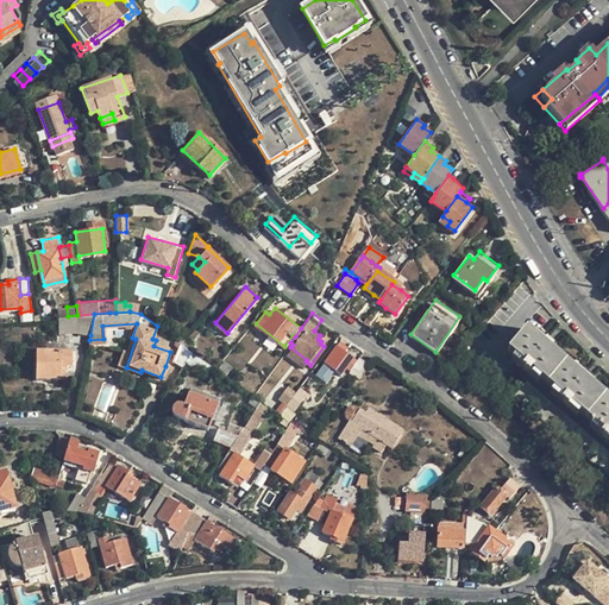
[(76,332),(90,335),(94,314),(80,315),(77,315),(76,332)]
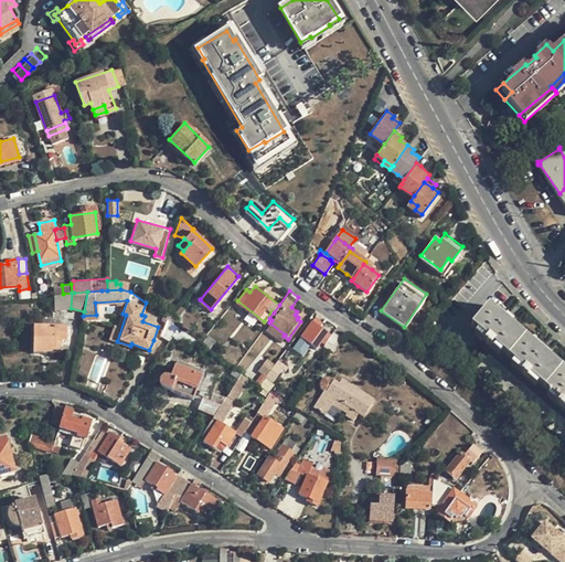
[(56,309),(71,308),(72,293),(63,294),(55,294),(56,309)]
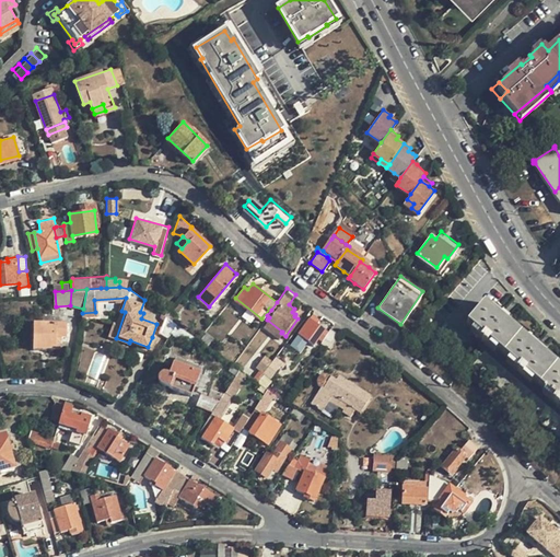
[(559,364),(483,299),(466,318),(471,324),(470,326),(494,347),(497,345),(509,355),(505,357),(531,379),(533,375),(545,385),(543,389),(559,404),(559,364)]
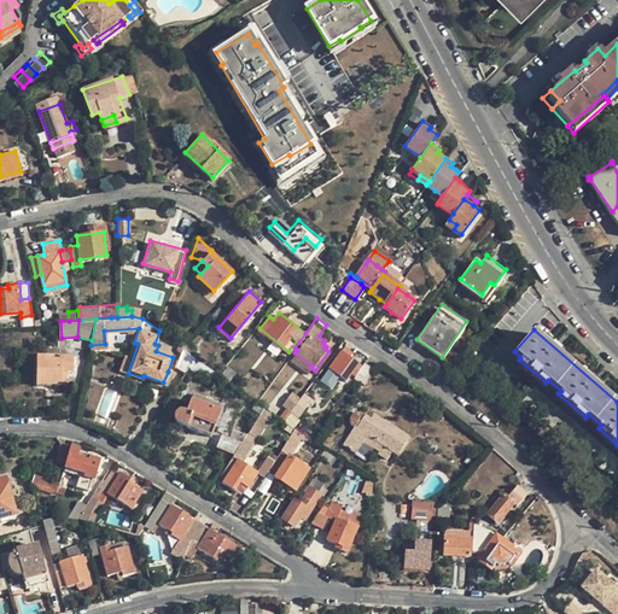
[(198,346),(186,338),(185,339),(181,345),(192,354),(198,346)]
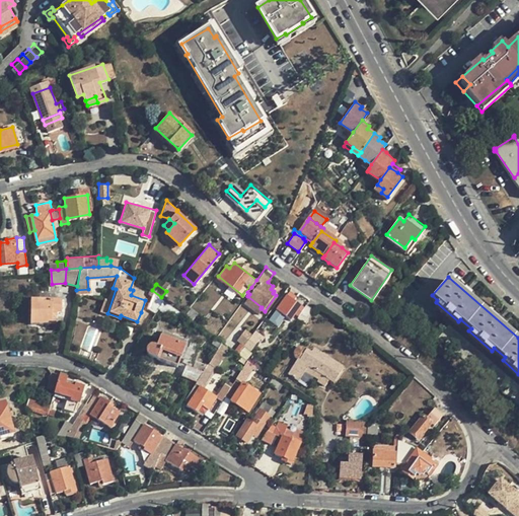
[(101,310),(107,313),(116,289),(113,288),(108,299),(104,298),(101,310)]
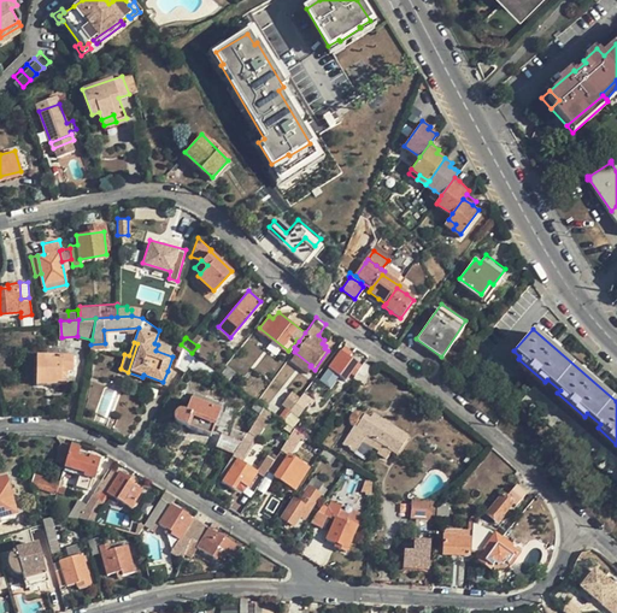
[(350,371),(354,375),(360,364),(350,355),(352,352),(344,346),(329,365),(339,373),(345,377),(350,371)]
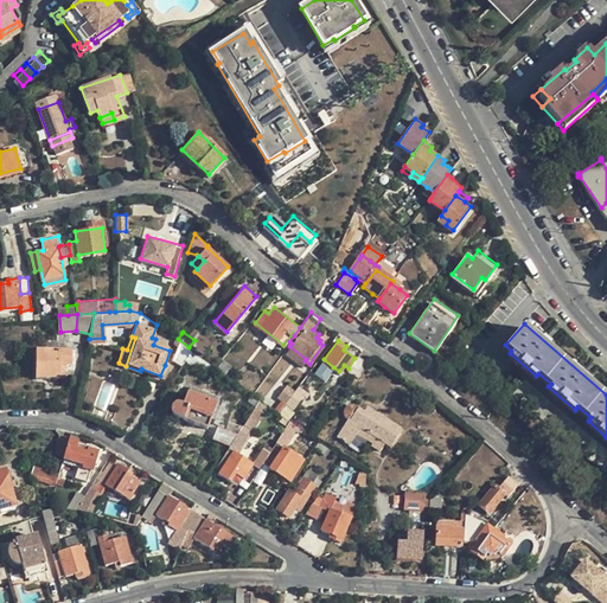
[(181,365),(185,359),(187,355),(191,351),(179,344),(173,359),(181,365)]
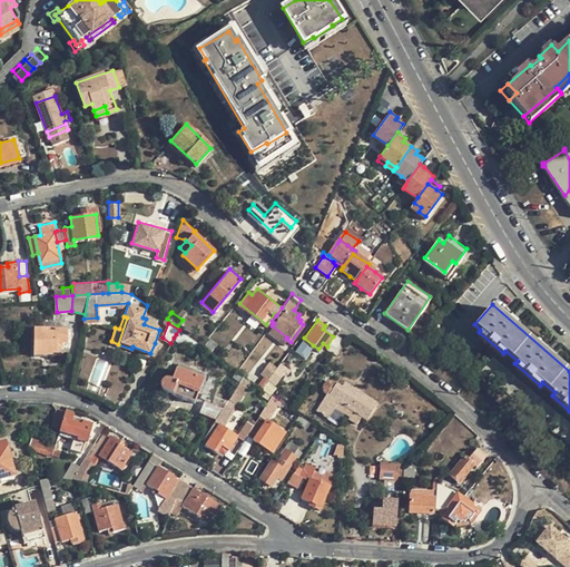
[(284,343),(286,339),(287,338),(272,325),(268,331),(284,343)]
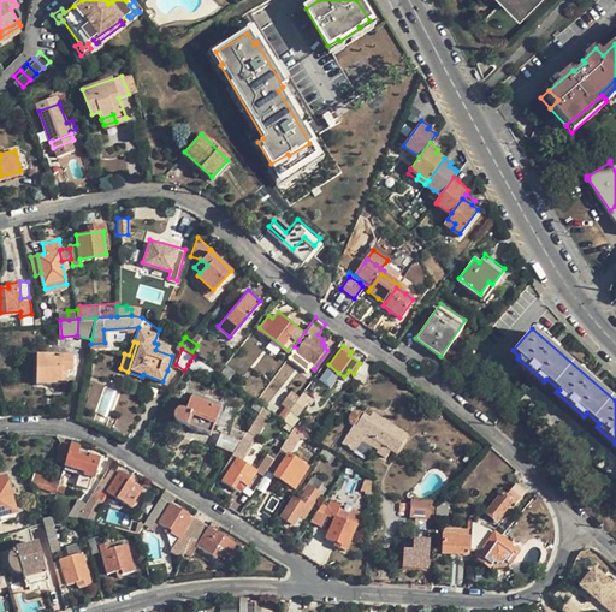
[(73,355),(37,354),(36,381),(52,382),(52,381),(66,381),(67,369),(72,369),(73,355)]
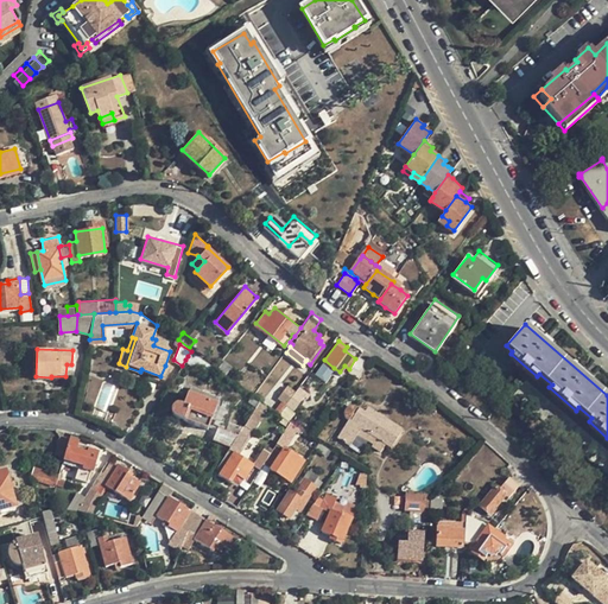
[(214,366),(192,350),(191,351),(188,356),(185,360),(192,366),(198,363),(211,373),(214,369),(213,368),(214,366)]
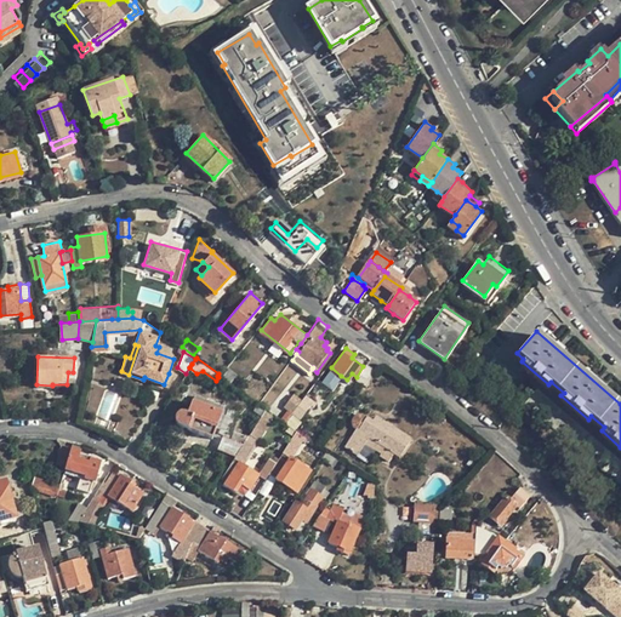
[(365,363),(363,366),(357,377),(355,377),(366,383),(376,369),(365,363)]
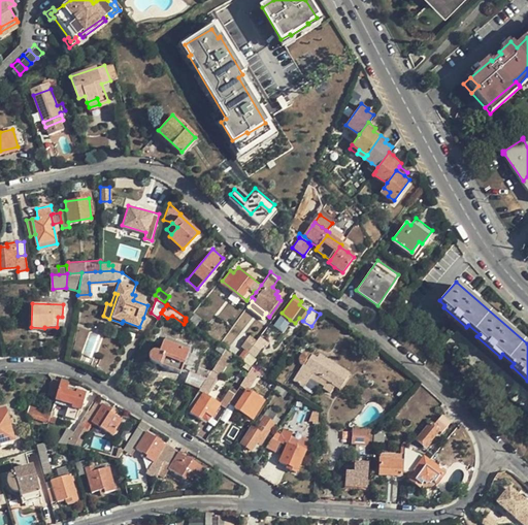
[(194,312),(188,320),(195,324),(201,317),(194,312)]
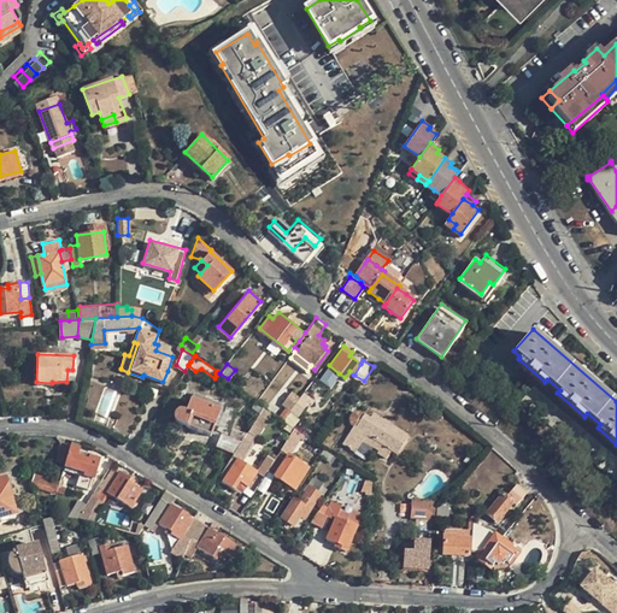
[(329,385),(339,373),(329,365),(319,378),(329,385)]
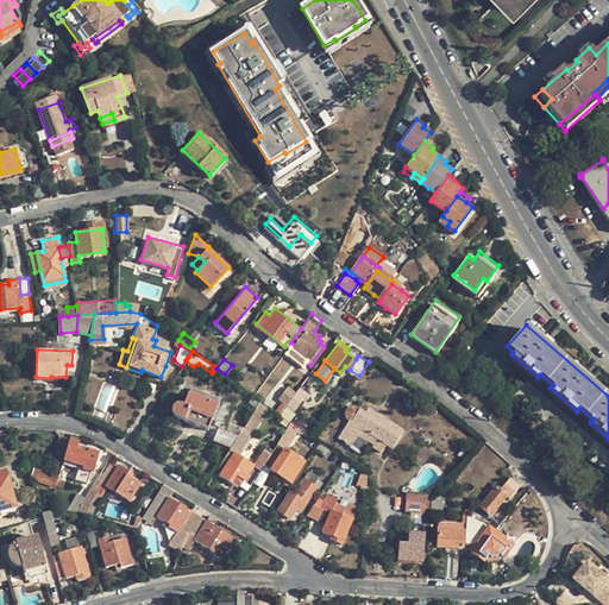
[(95,404),(115,409),(113,418),(124,421),(126,411),(130,413),(136,388),(101,380),(95,404)]
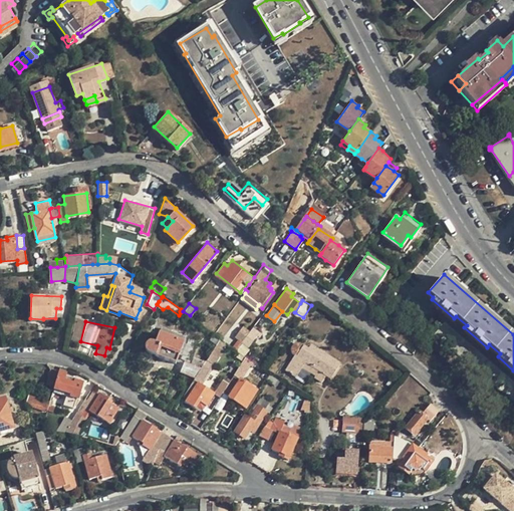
[(185,335),(161,326),(156,341),(153,340),(151,339),(148,340),(146,342),(145,343),(145,346),(146,349),(148,350),(175,360),(185,335)]
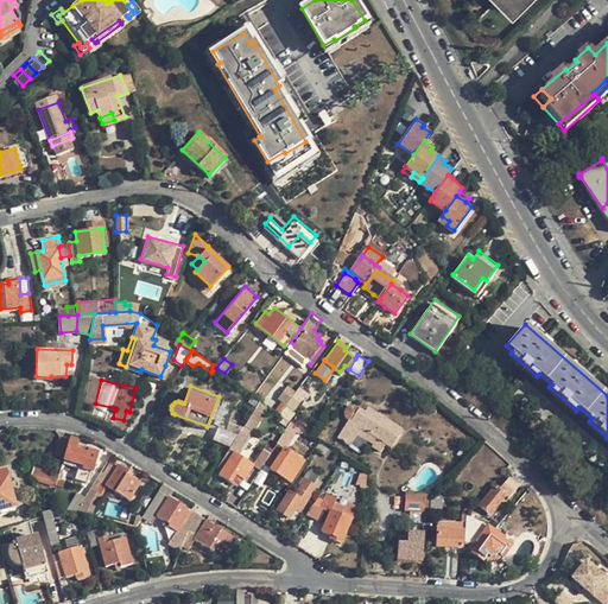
[(283,400),(276,409),(279,412),(283,406),(293,392),(286,386),(279,396),(283,400)]
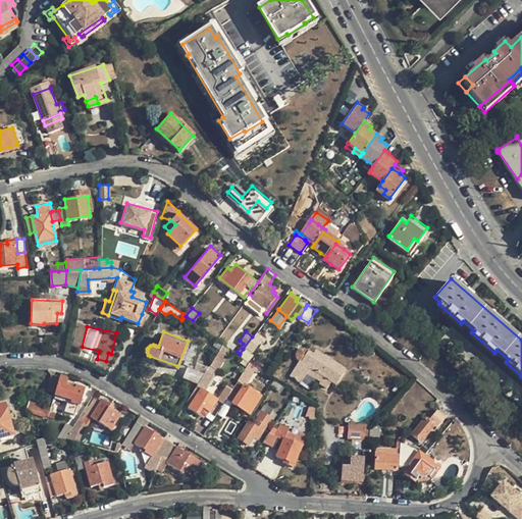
[(264,339),(256,331),(252,336),(243,349),(245,351),(247,350),(251,353),(257,345),(259,346),(264,339)]
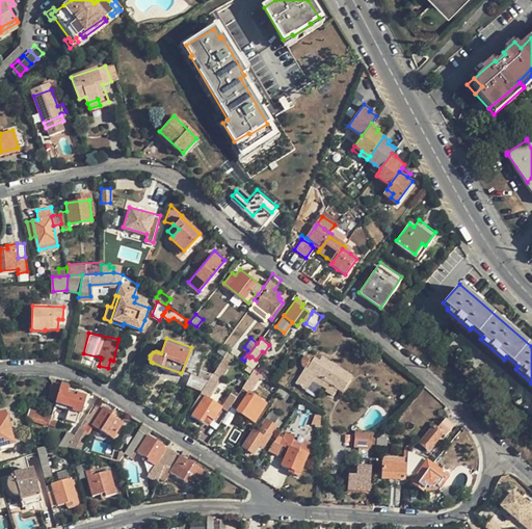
[(231,354),(227,351),(222,356),(220,360),(225,363),(231,354)]
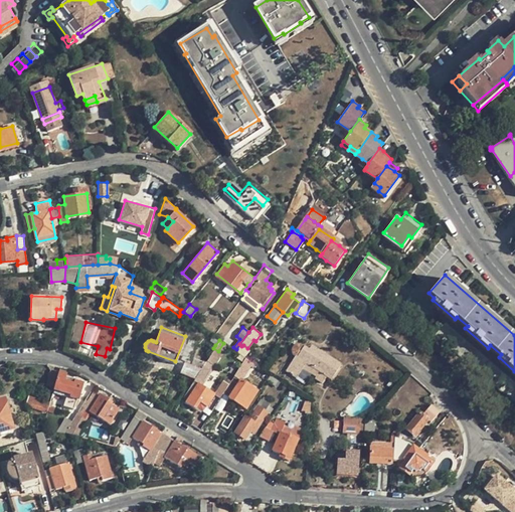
[(319,369),(316,373),(315,375),(322,380),(326,374),(330,376),(339,362),(314,346),(311,349),(308,347),(300,342),(298,341),(295,342),(294,344),(292,346),(292,348),(293,351),(295,353),(287,368),(297,374),(302,365),(310,370),(313,365),(319,369)]
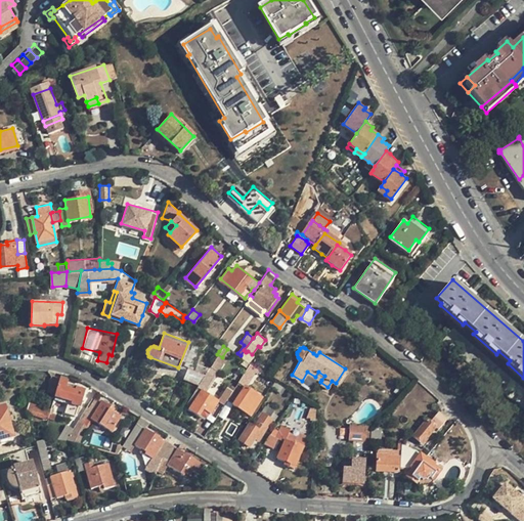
[(241,355),(244,358),(247,360),(251,355),(246,352),(244,350),(241,355)]
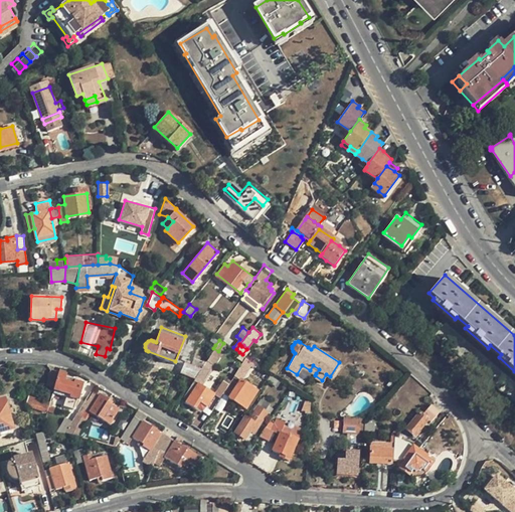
[(218,351),(213,348),(206,360),(212,364),(220,352),(218,351)]
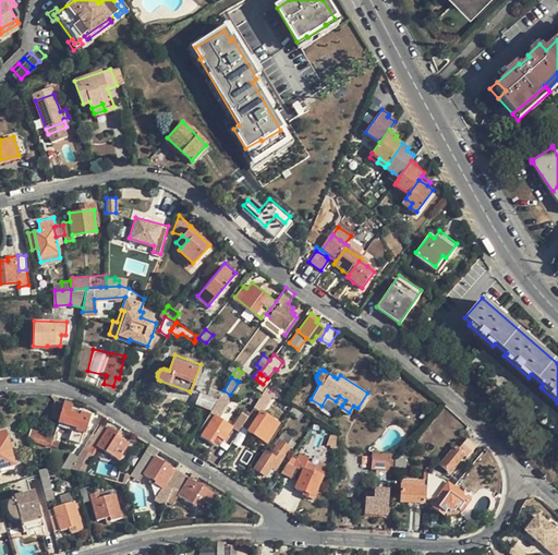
[(262,410),(265,405),(271,395),(274,396),(276,393),(266,386),(263,390),(246,417),(241,425),(267,441),(278,421),(262,410)]
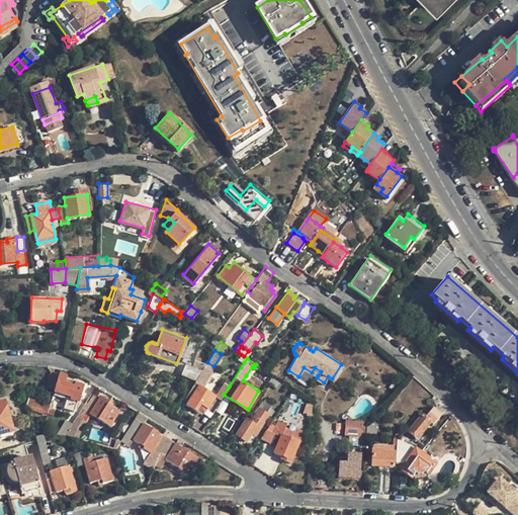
[(196,379),(204,367),(205,365),(195,361),(192,368),(185,365),(182,373),(196,379)]
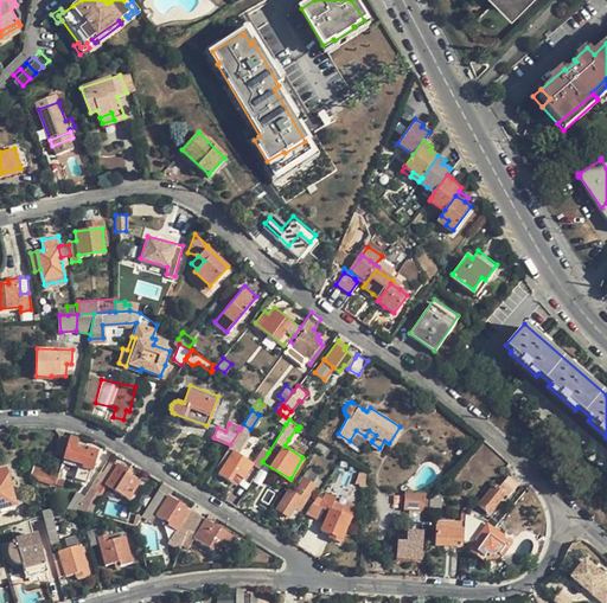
[(243,424),(241,428),(240,430),(247,435),(250,429),(243,424)]
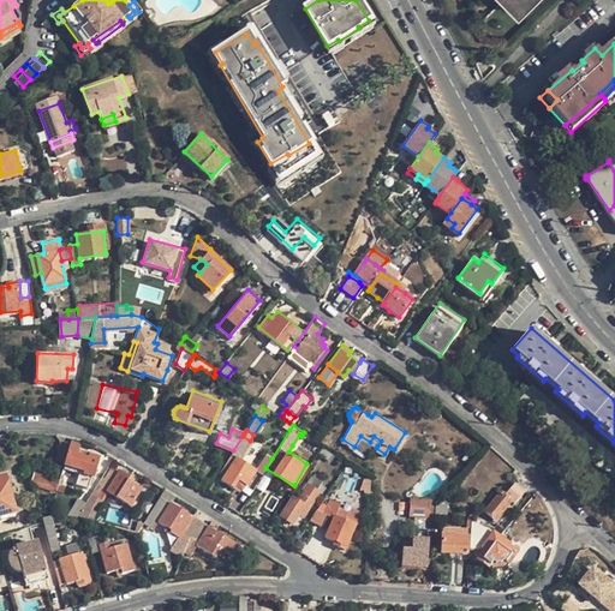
[(78,453),(82,438),(73,436),(71,441),(66,460),(65,462),(81,467),(79,471),(77,483),(88,485),(91,475),(94,477),(100,456),(89,453),(88,455),(78,453)]
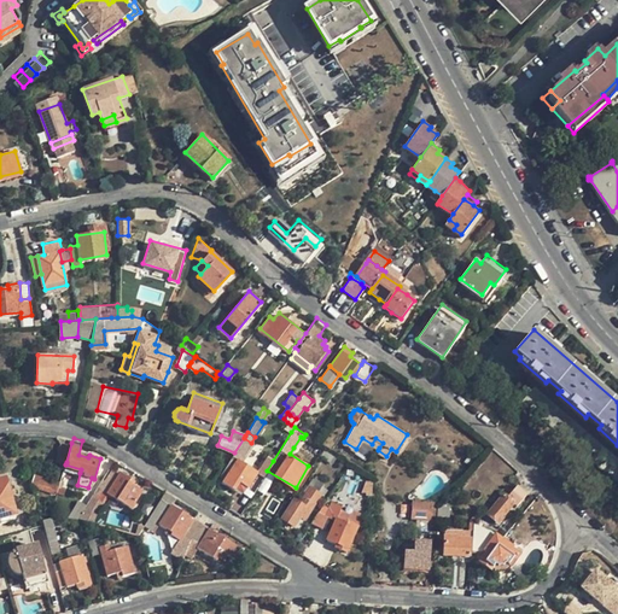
[(251,443),(244,438),(234,452),(220,475),(223,478),(222,480),(234,489),(235,486),(244,492),(256,472),(257,471),(240,460),(251,443)]
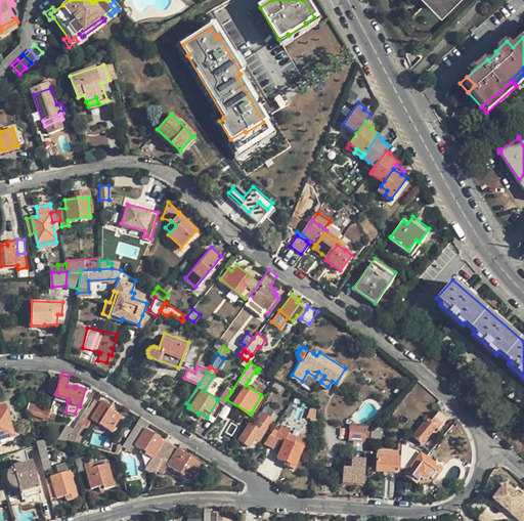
[(315,377),(321,380),(324,376),(318,372),(315,377)]
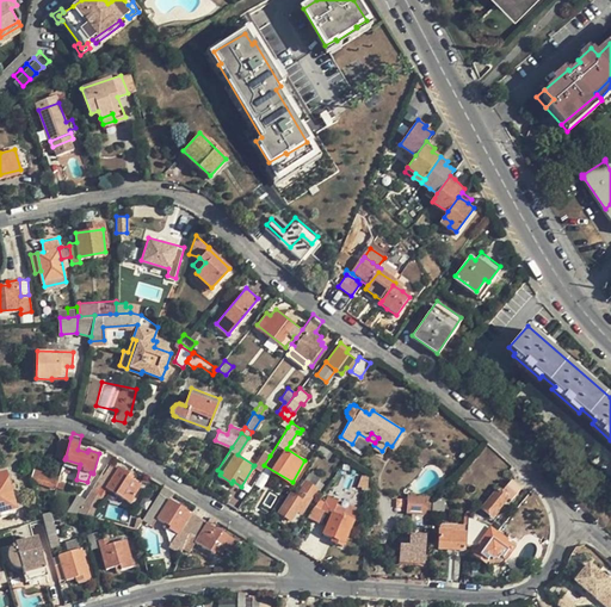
[(66,457),(71,438),(61,435),(55,454),(66,457)]
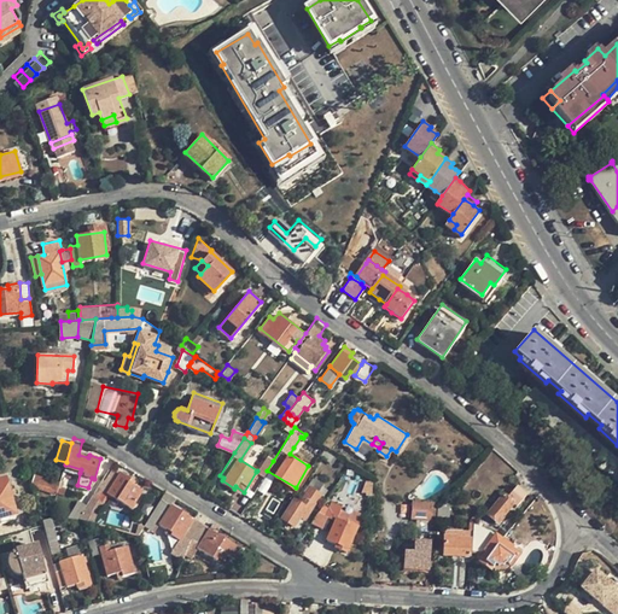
[(297,450),(293,448),(290,454),(308,466),(312,461),(296,451),(297,450)]
